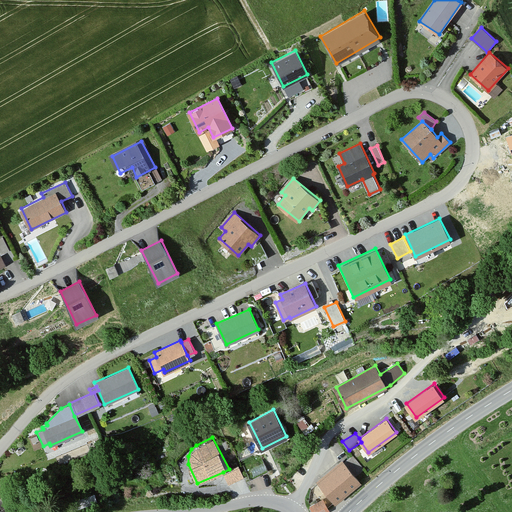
[(363,469),(352,455),(344,462),(355,475),(363,469)]
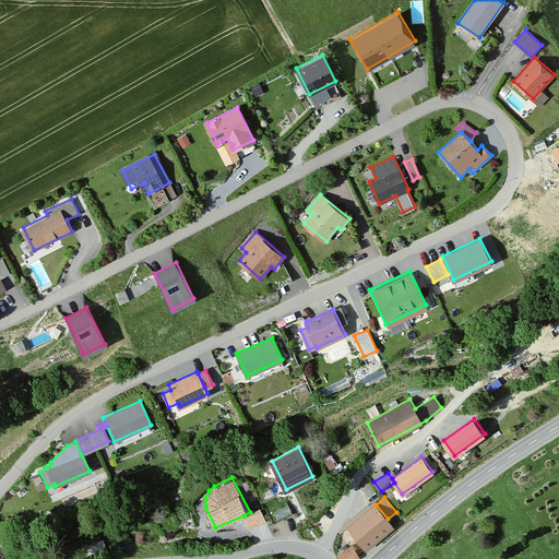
[(376,504),(375,503),(347,525),(365,548),(393,527),(388,519),(376,504)]
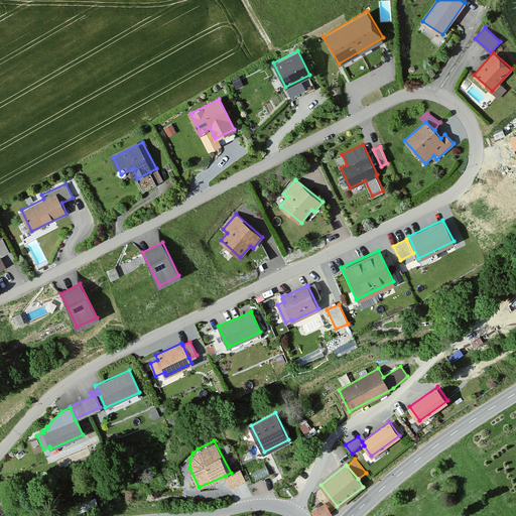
[(231,473),(225,476),(231,488),(246,481),(240,469),(231,473)]
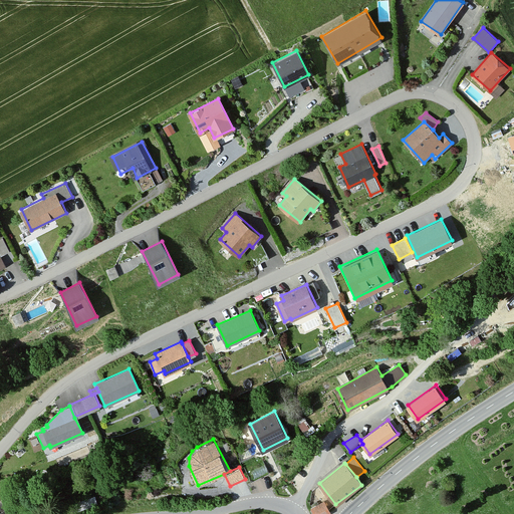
[(326,513),(331,512),(325,501),(312,509),(314,513),(326,513)]
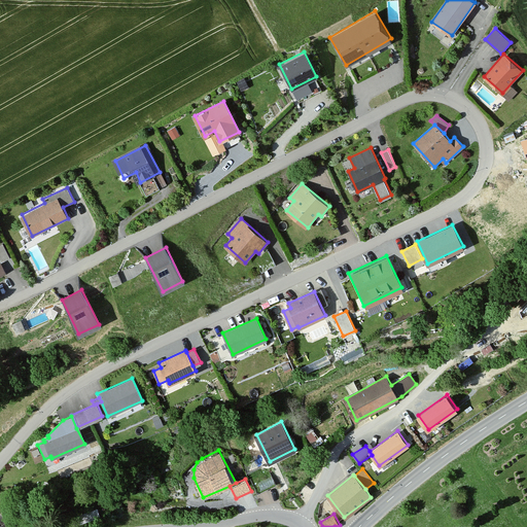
All buildings are outlined.
